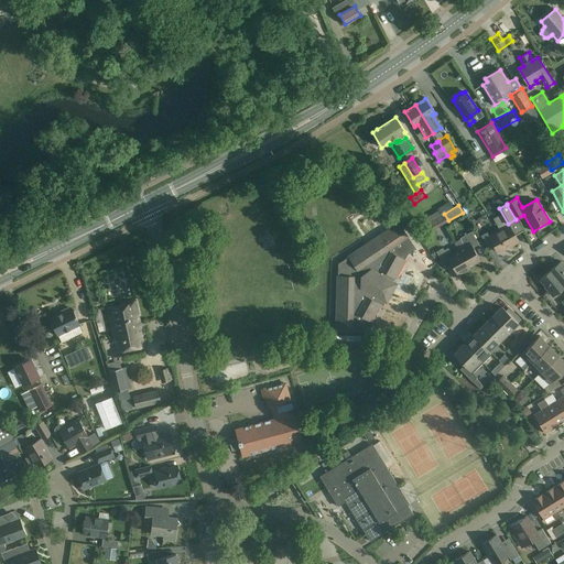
[(397,216),(400,221),(405,218),(402,213),(397,216)]
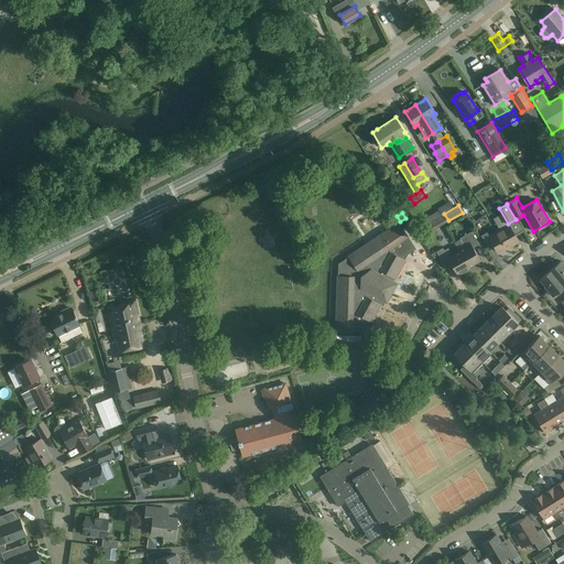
[(387,223),(391,228),(398,224),(394,217),(387,221),(387,223)]
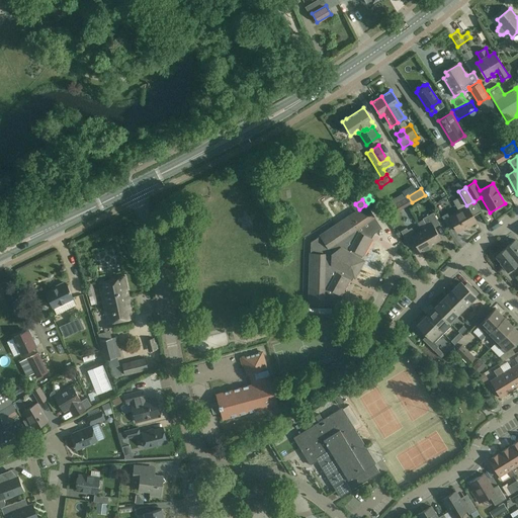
[(372,200),(367,203),(370,208),(376,205),(372,200)]
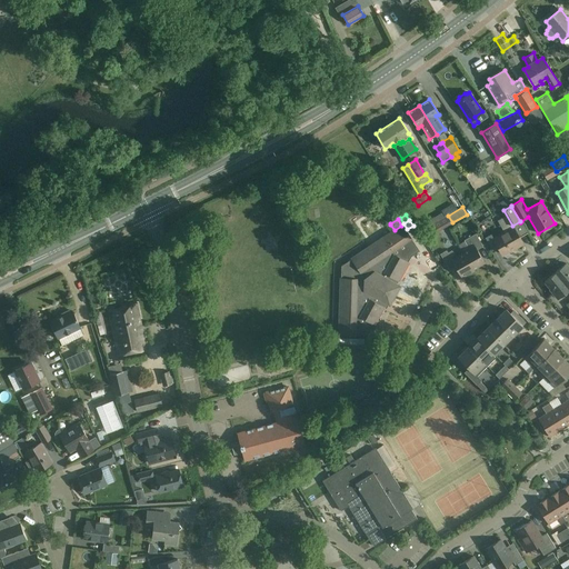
[(341,265),(340,279),(339,335),(356,335),(369,335),(372,323),(375,325),(387,303),(390,306),(400,287),(397,285),(399,281),(409,263),(406,261),(408,257),(410,258),(411,256),(419,250),(411,240),(411,239),(402,225),(401,226),(395,230),(351,259),(341,265)]
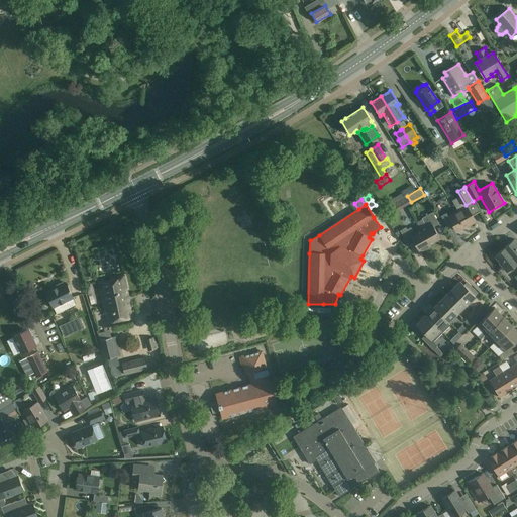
[(393,211),(390,207),(385,212),(389,216),(393,211)]
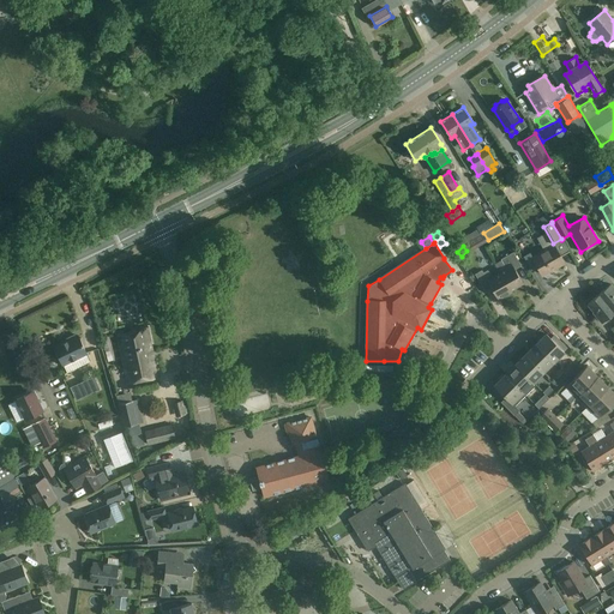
[(564,263),(554,246),(533,258),(542,275),(564,263)]
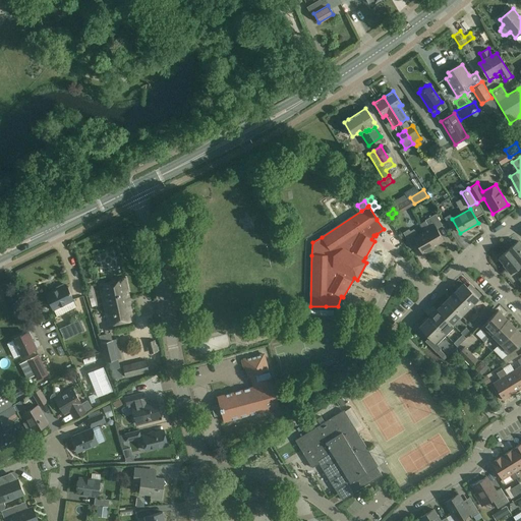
[(423,230),(424,232),(432,246),(444,240),(437,229),(443,226),(436,214),(425,220),(428,227),(423,230)]
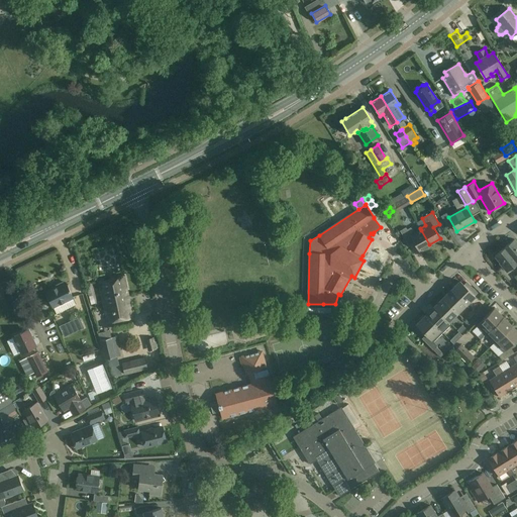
[(421,230),(415,233),(412,227),(407,230),(406,228),(400,231),(409,246),(414,242),(420,252),(431,246),(429,244),(421,230)]
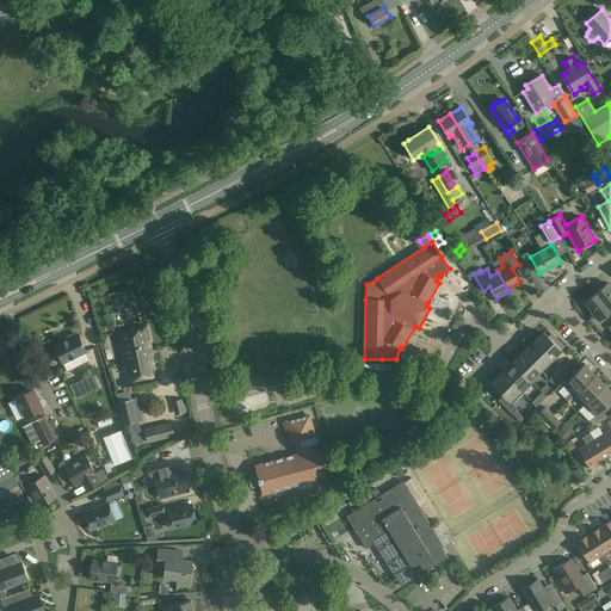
[(610,310),(610,309),(610,287),(608,283),(596,292),(597,294),(610,310)]
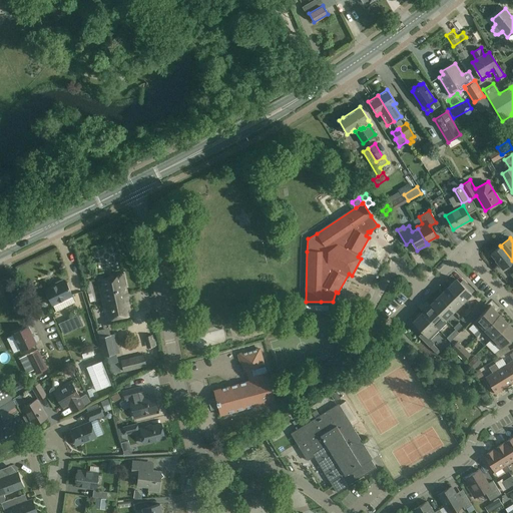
[(501,246),(491,254),(499,264),(498,264),(503,270),(512,261),(512,260),(512,261),(501,246)]
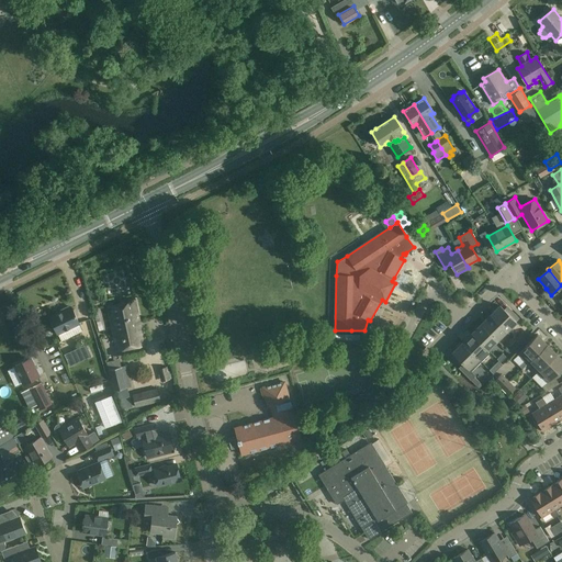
[(135,300),(109,305),(117,350),(145,345),(135,300)]
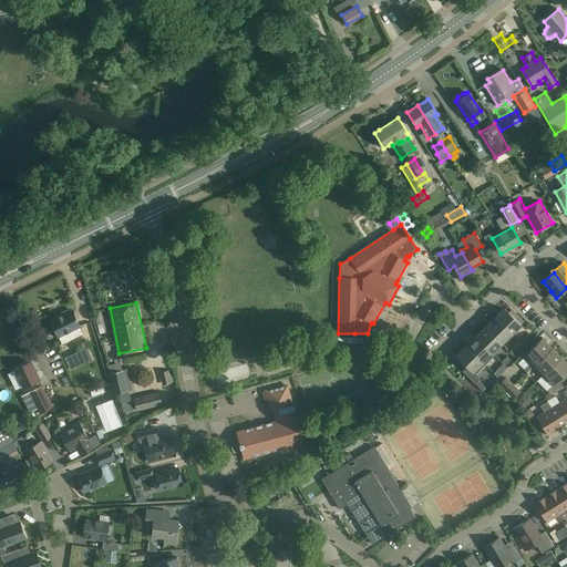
[(72,310),(71,311),(69,309),(64,311),(64,315),(50,321),(58,337),(80,326),(72,310)]
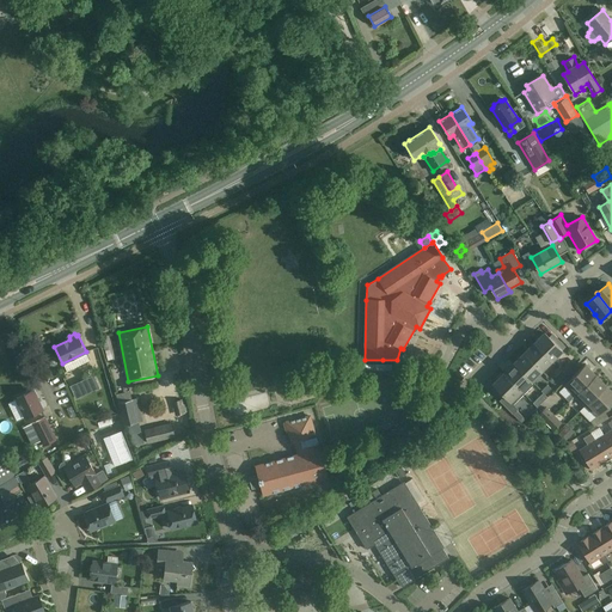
[(549,337),(545,334),(534,343),(551,361),(564,347),(552,335),(549,337)]
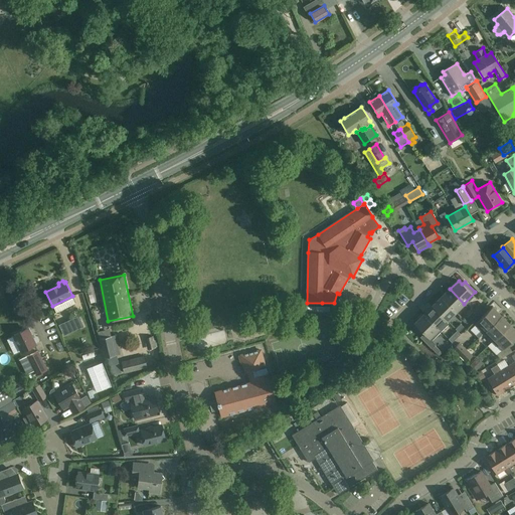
[(456,312),(464,304),(450,289),(441,298),(456,312)]
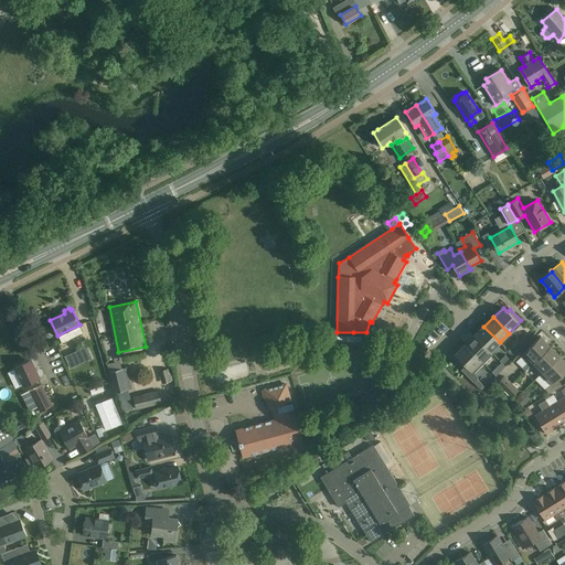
[(490,352),(500,342),(483,327),(475,336),(490,352)]
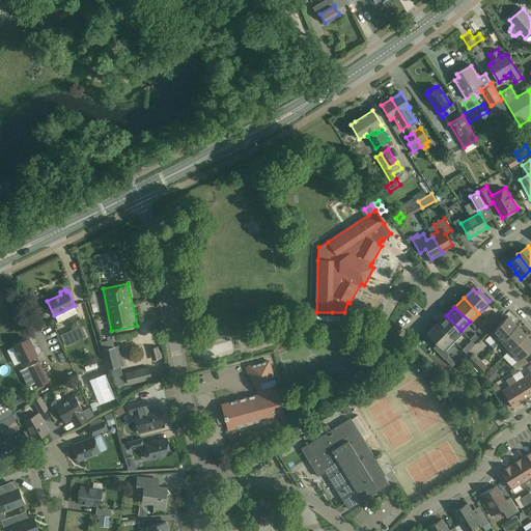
[(94,312),(98,322),(103,319),(101,310),(94,312)]
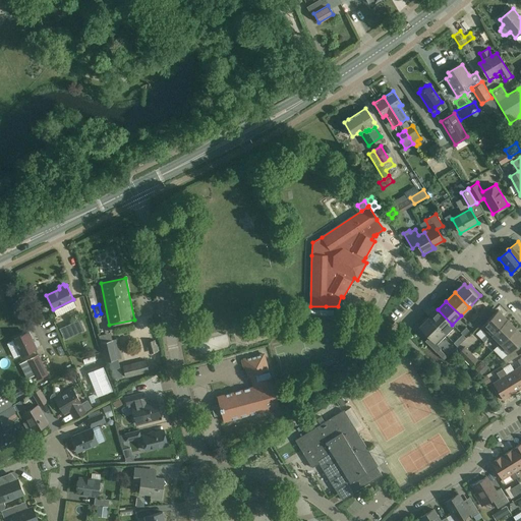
[(487,312),(484,308),(477,315),(478,316),(481,320),(487,312)]
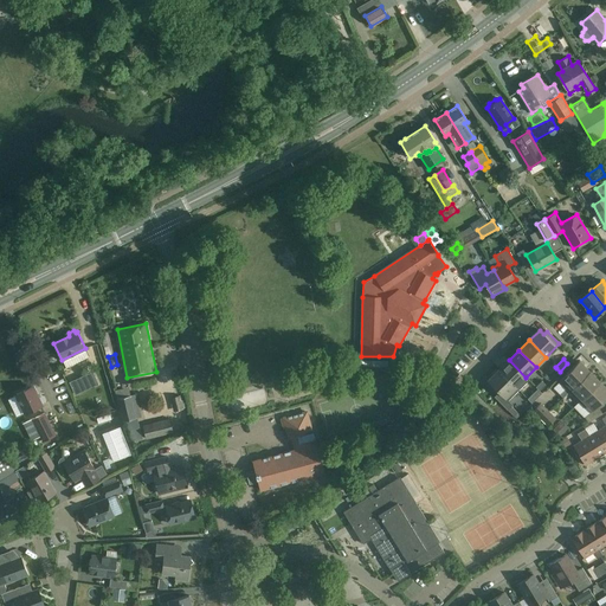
[(509,360),(498,371),(519,391),(529,380),(526,378),(509,360)]
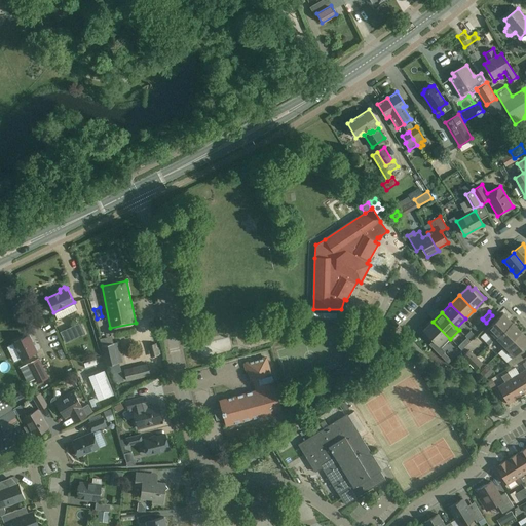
[(494,340),(512,323),(502,313),(485,332),(494,340)]
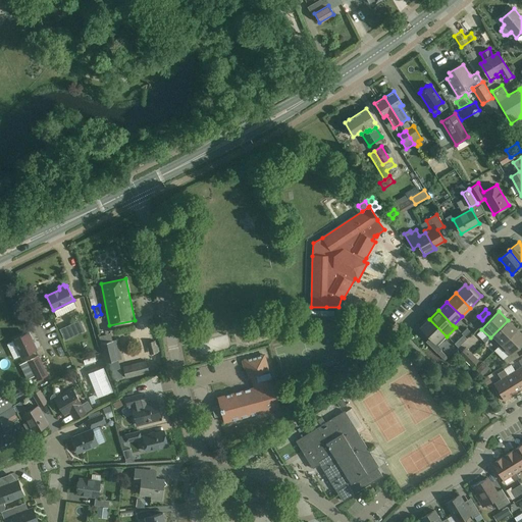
[(479,317),(473,322),(476,325),(482,320),(479,317)]
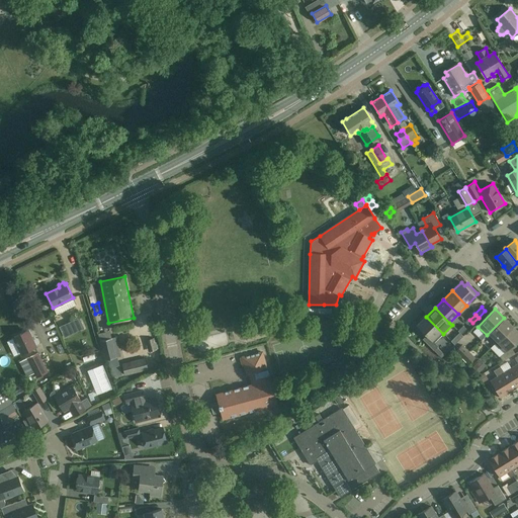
[(434,343),(443,334),(426,317),(425,318),(424,316),(419,321),(420,323),(417,326),(434,343)]
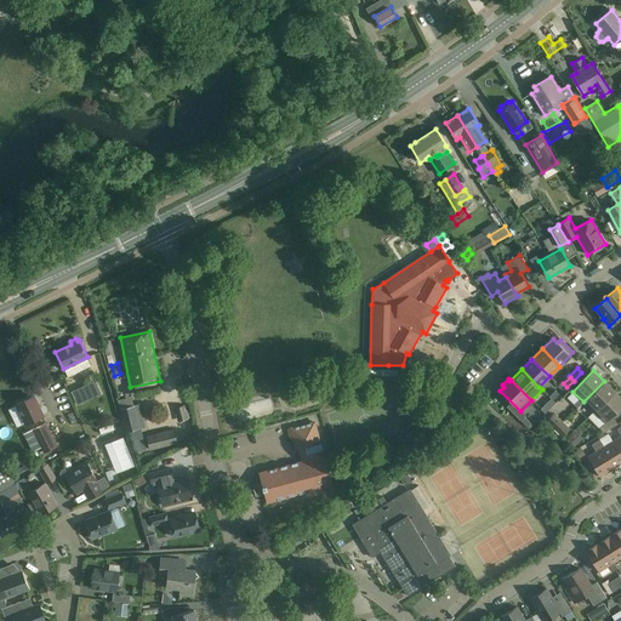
[(604,381),(584,402),(593,412),(615,392),(604,381)]
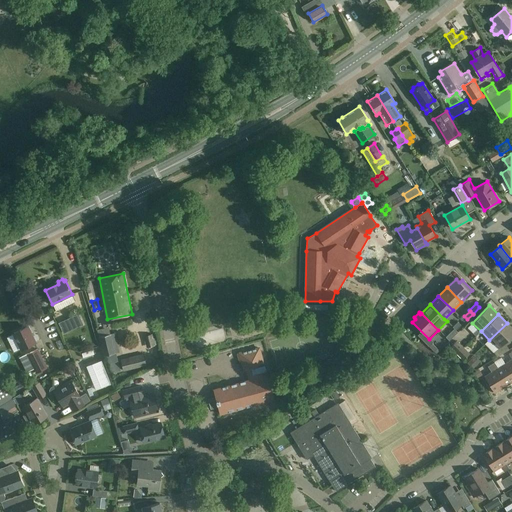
[(63,333),(76,327),(71,317),(58,322),(63,333)]
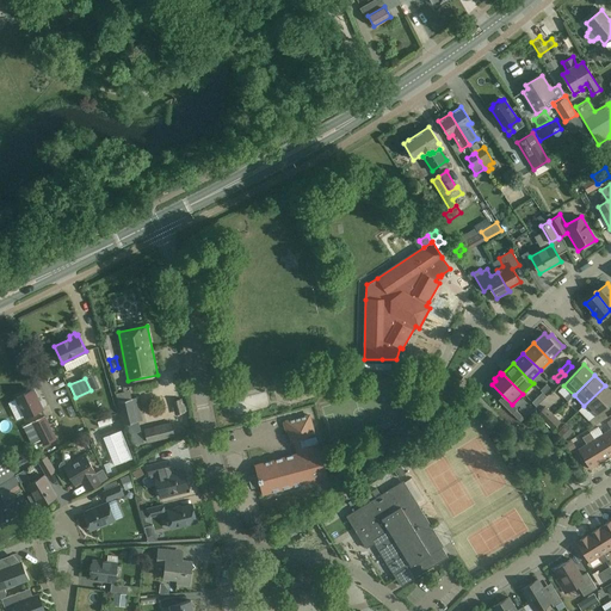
[(124,384),(113,387),(116,394),(125,392),(124,384)]
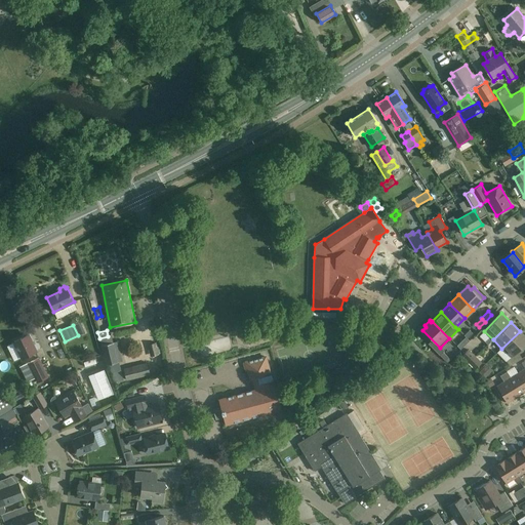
[(470,330),(465,335),(468,338),(473,333),(470,330)]
